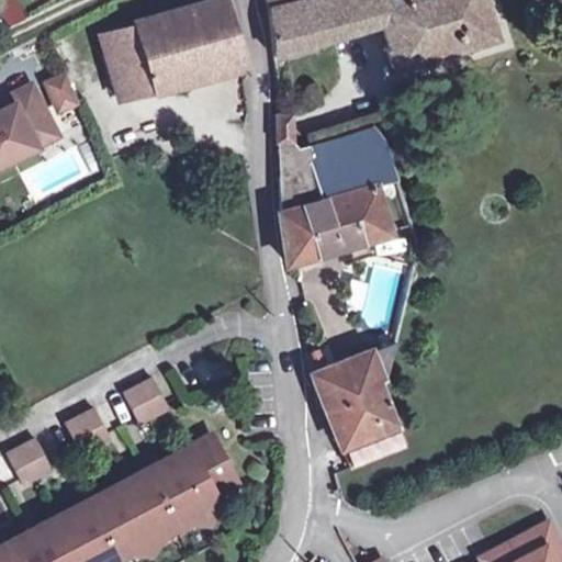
[(0,0),(0,4),(6,27),(21,23),(14,0),(0,0)]
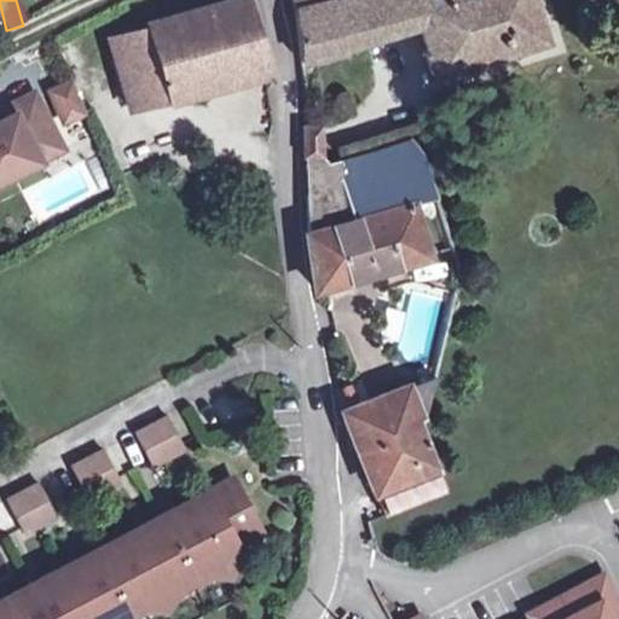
[(230,0),(148,23),(149,27),(168,98),(267,70),(250,7),(248,0),(230,0)]
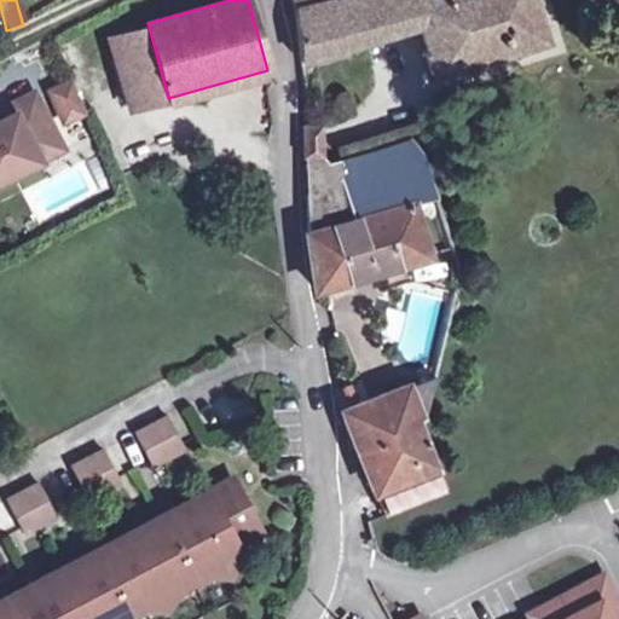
[(290,0),(294,10),(331,0),(290,0)]
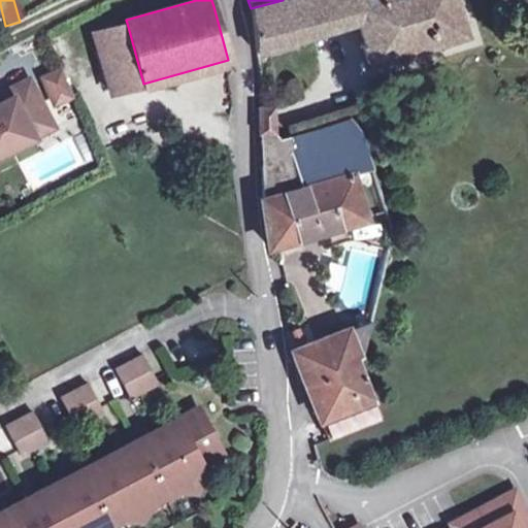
[(283,0),(251,8),(256,52),(356,21),(364,45),(362,45),(368,65),(464,35),(453,0),(283,0)]
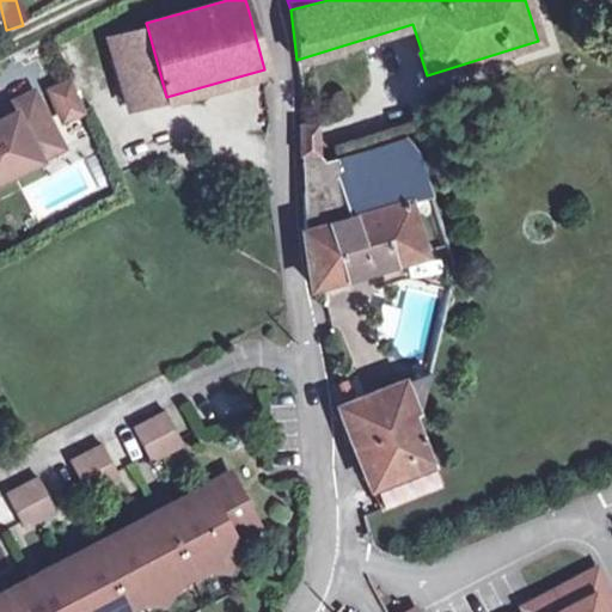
[(166,97),(147,26),(109,35),(129,106),(166,97)]
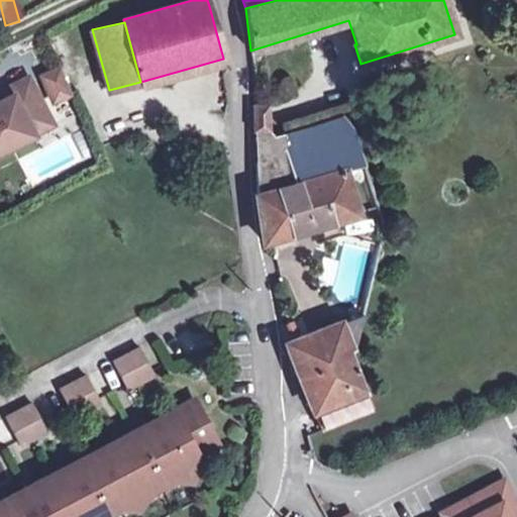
[(55,93),(57,99),(69,94),(60,70),(41,78),(48,96),(55,93)]
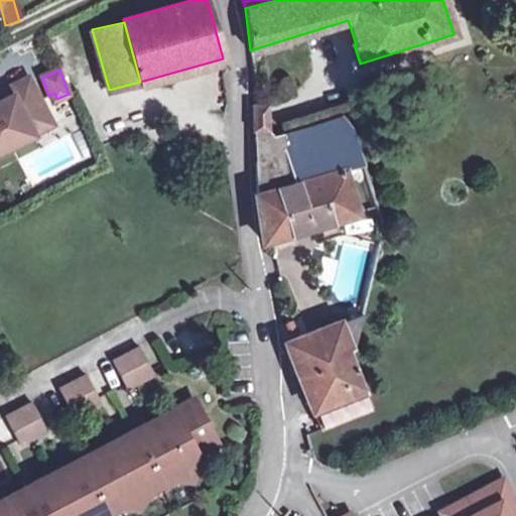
[(5,90),(9,97),(0,101),(0,150),(30,135),(22,118),(41,109),(25,79),(5,90)]
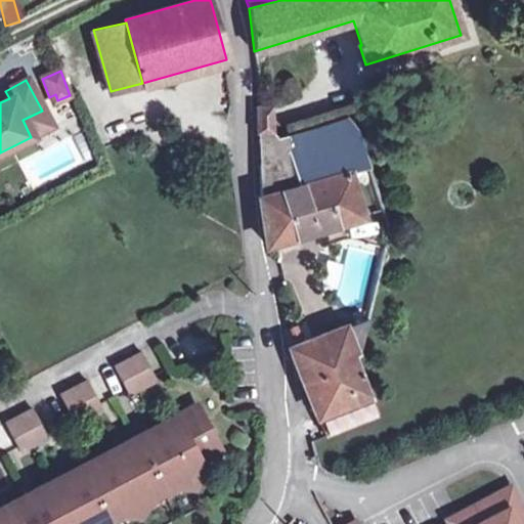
[(0,102),(9,98),(5,91),(0,93),(0,102)]
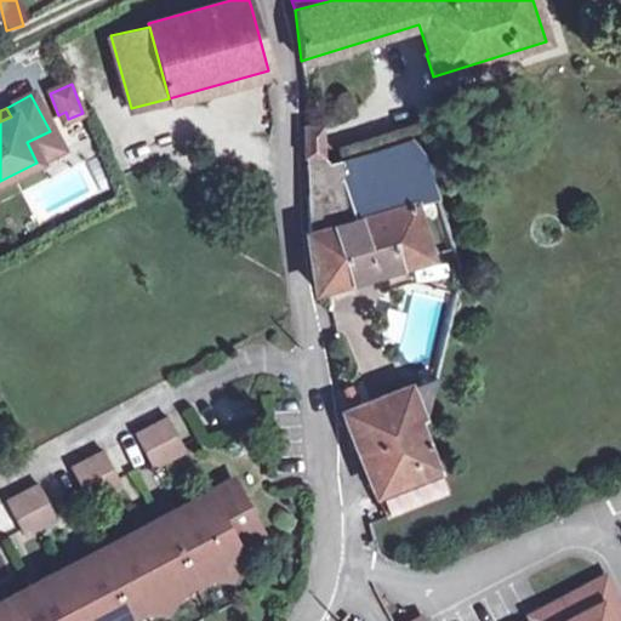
[(307,124),(306,157),(324,157),(323,124),(307,124)]
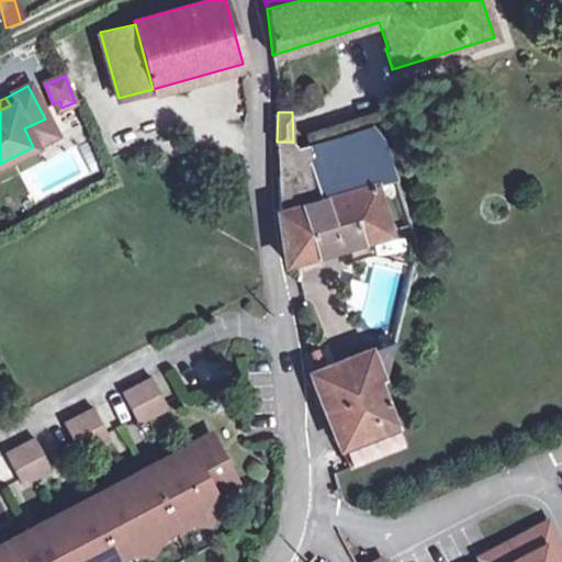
[(24,128),(33,147),(54,136),(45,119),(24,128)]
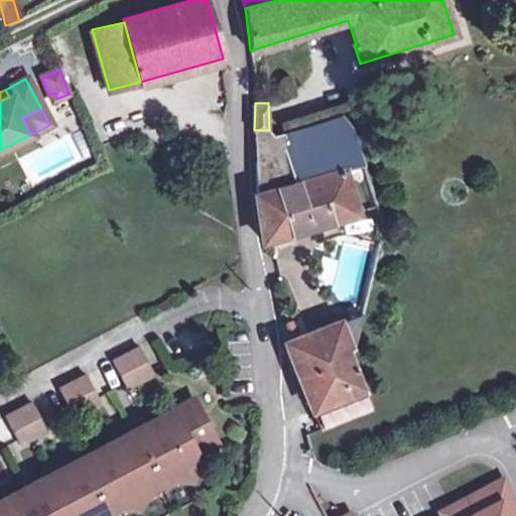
[(268,162),(255,165),(256,192),(253,192),(261,239),(355,213),(341,165),(361,161),(351,126),(341,115),(273,136),(272,134),(271,132),(269,130),(254,130),(254,140),(262,139),(268,162)]
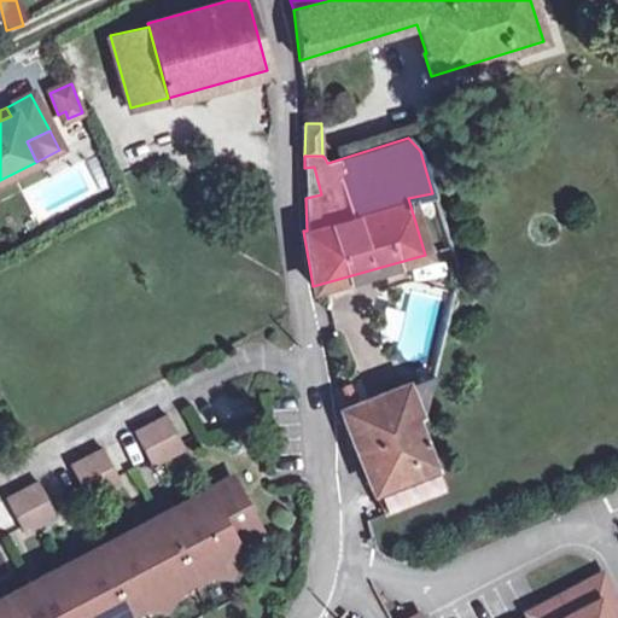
[(161,157),(167,170),(178,167),(173,152),(161,157)]
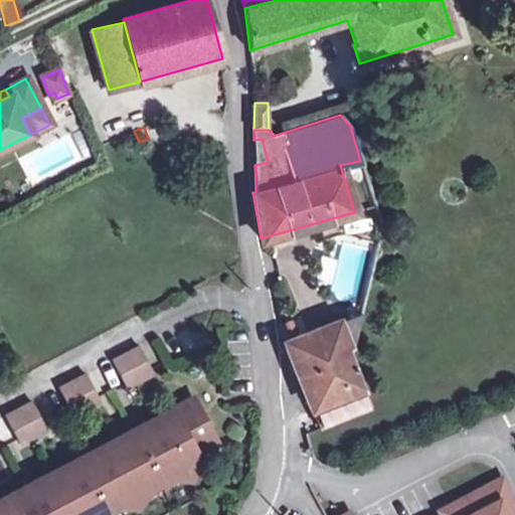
[(262,139),(253,140),(254,165),(268,162),(262,139)]
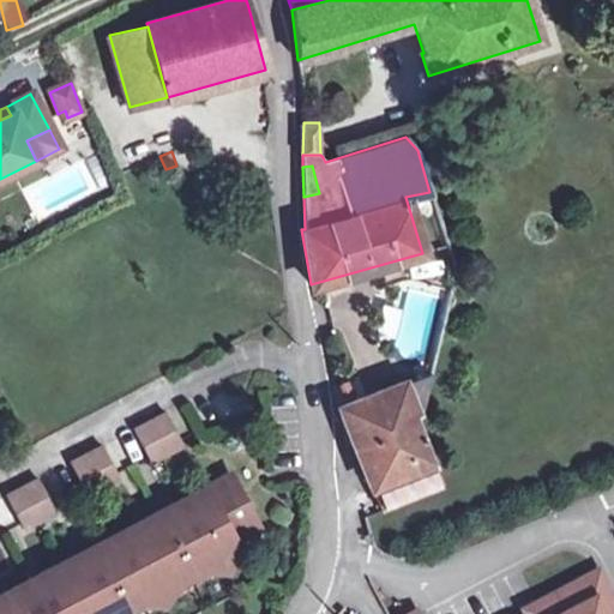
[(341,408),(363,469),(369,485),(380,510),(443,485),(415,421),(429,372),(341,408)]
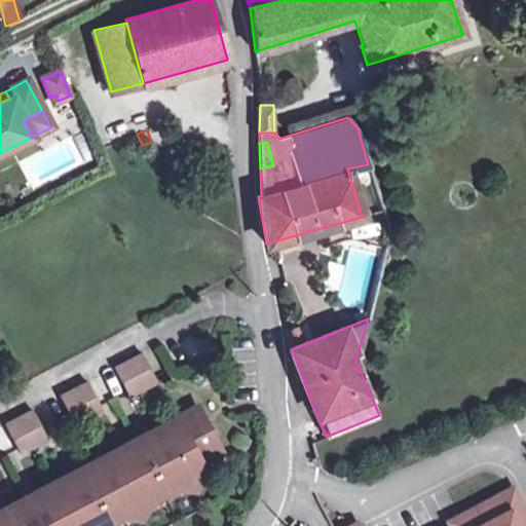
[(142,353),(128,360),(142,387),(156,381),(142,353)]
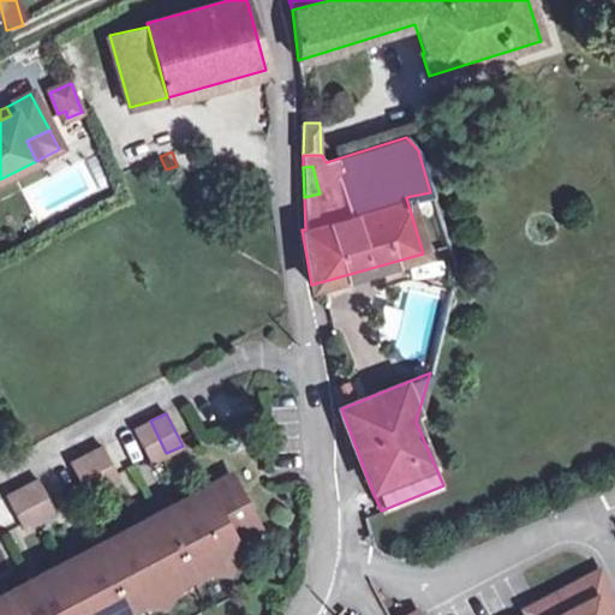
[(166,453),(150,421),(133,429),(150,461),(166,453)]
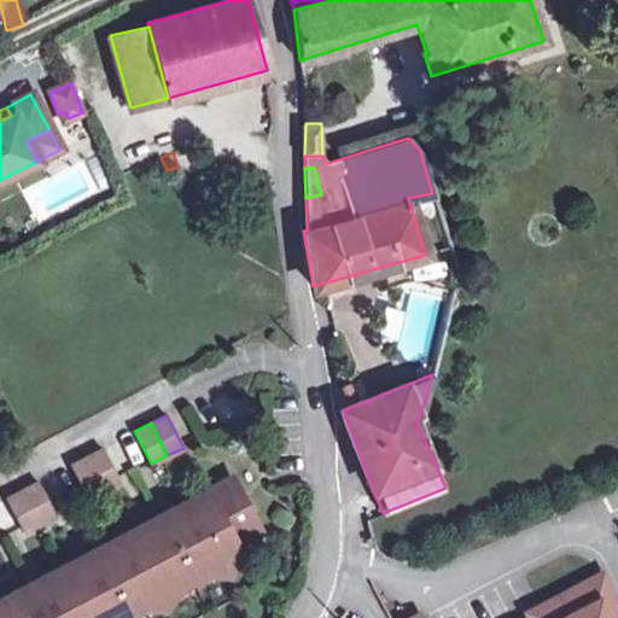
[(103,448),(87,456),(104,489),(120,481),(103,448)]
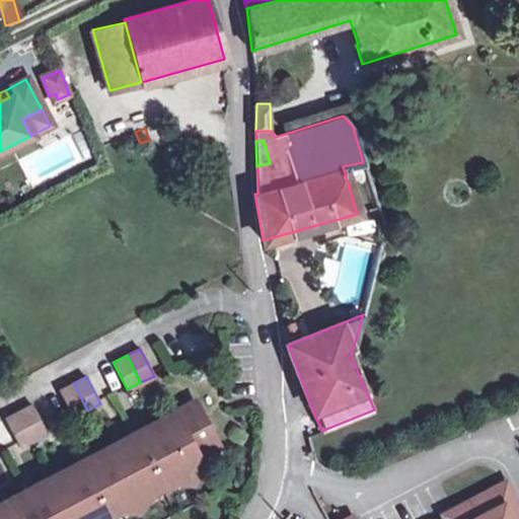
[(87,411),(73,383),(59,390),(73,418),(87,411)]
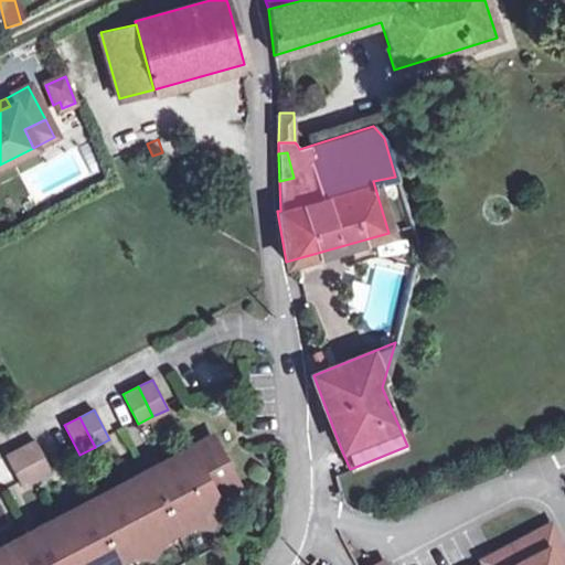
[(32,542),(27,531),(0,545),(0,564),(92,564),(97,563),(97,564),(104,564),(116,558),(145,543),(142,539),(155,532),(157,536),(174,529),(191,519),(189,514),(216,500),(213,494),(235,482),(211,435),(172,455),(155,464),(160,475),(149,481),(137,487),(132,476),(114,486),(85,501),(91,511),(80,516),(74,507),(56,516),(38,525),(44,536),(32,542)]
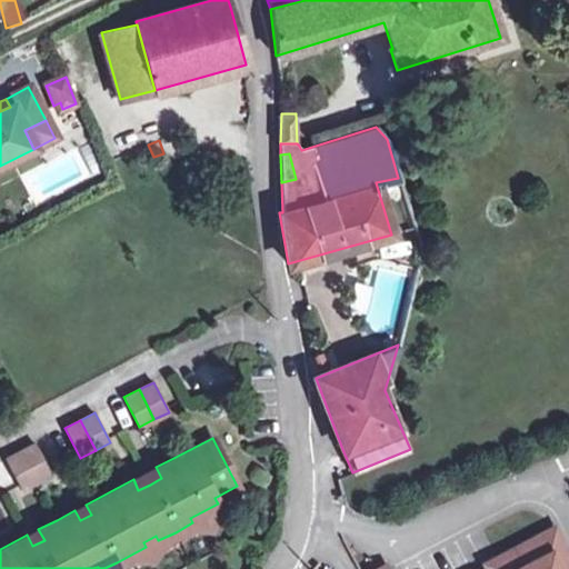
[(36,443),(21,451),(36,481),(51,473),(36,443)]
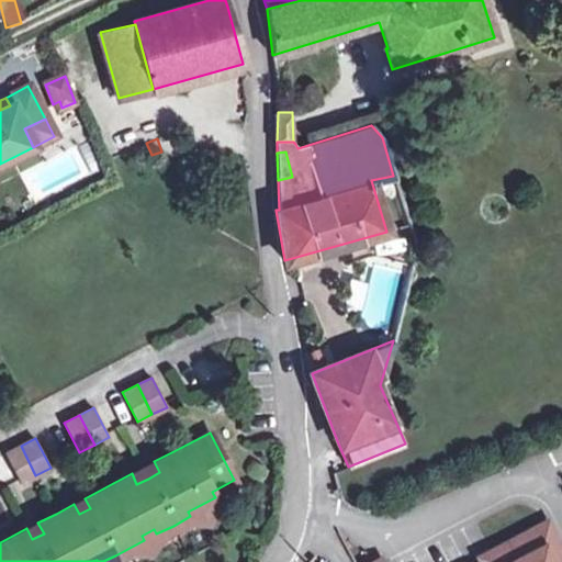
[(35,475),(21,446),(7,453),(21,482),(35,475)]
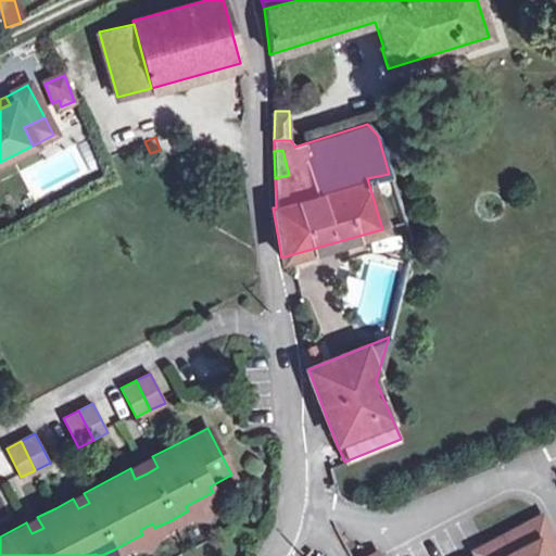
[(152,456),(141,463),(147,474),(158,467),(152,456)]
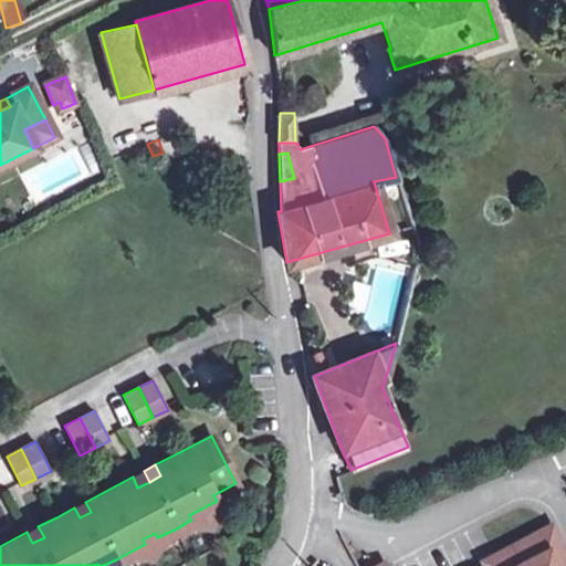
[(149,482),(144,471),(133,477),(137,488),(149,482)]
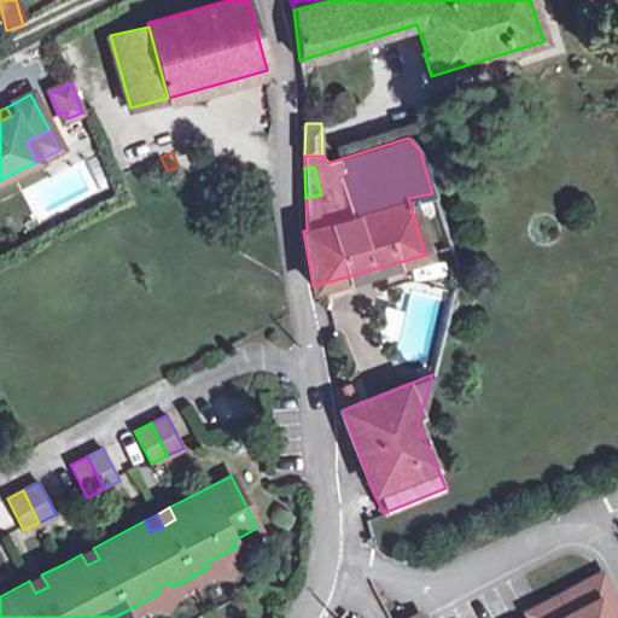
[(207,563),(209,567),(227,571),(237,547),(207,563)]
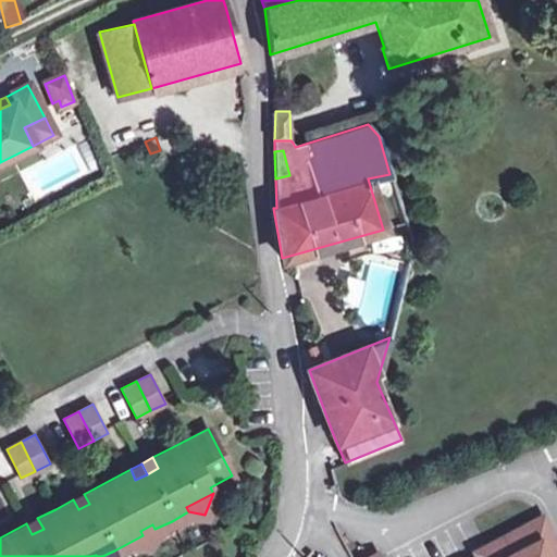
[(89,504),(84,494),(73,499),(78,509),(89,504)]
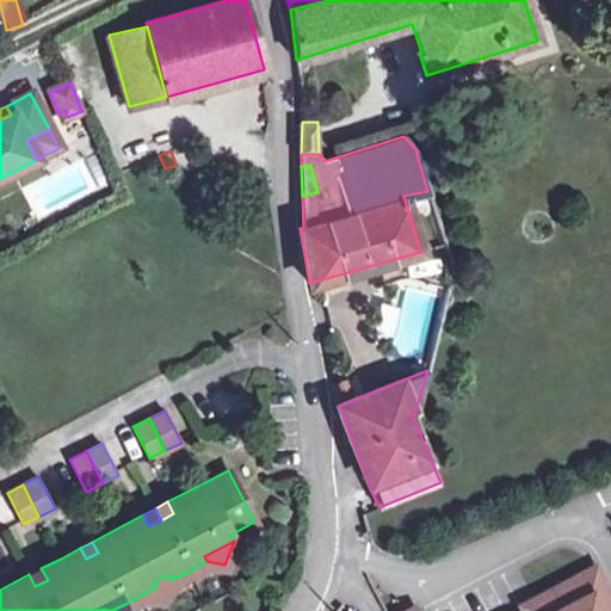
[(594,567),(520,606),(523,610),(599,610),(597,605),(610,597),(594,567)]
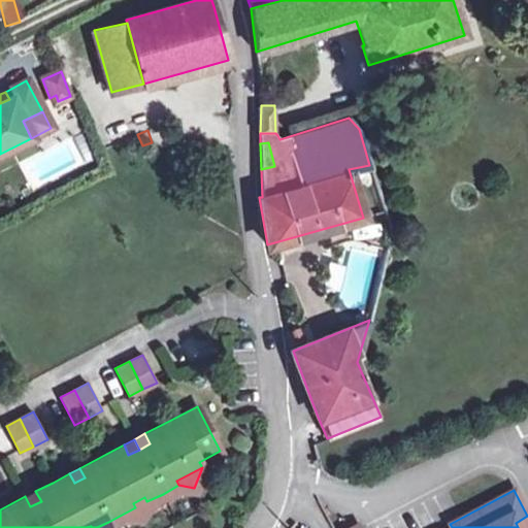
[(41,501),(35,491),(25,496),(30,506),(41,501)]
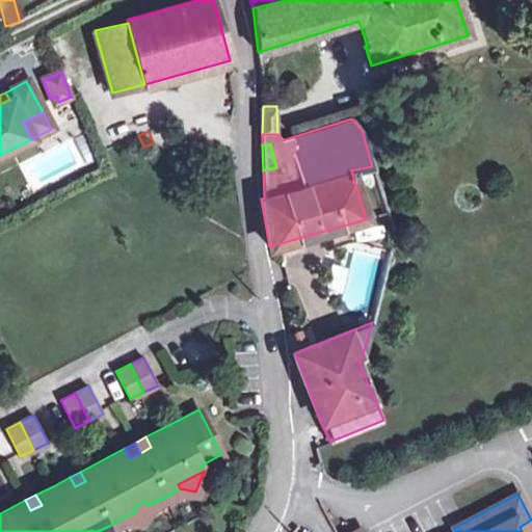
[(134,507),(136,511),(140,520),(148,505),(145,501),(134,507)]
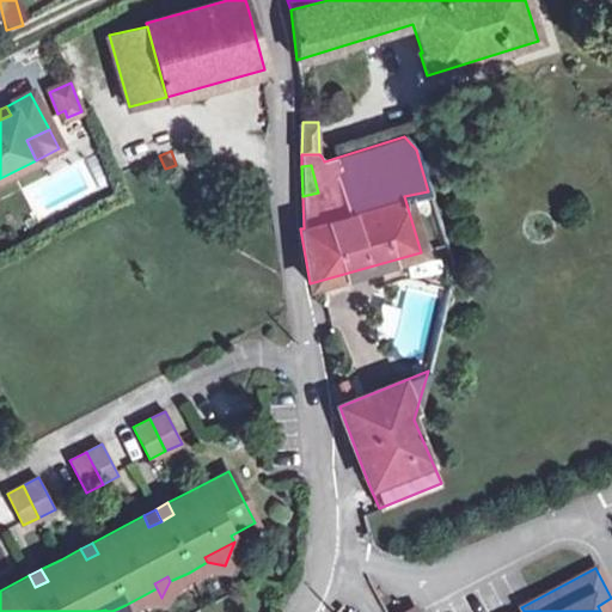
[(611,611),(611,600),(611,598),(598,606),(600,611),(611,611)]
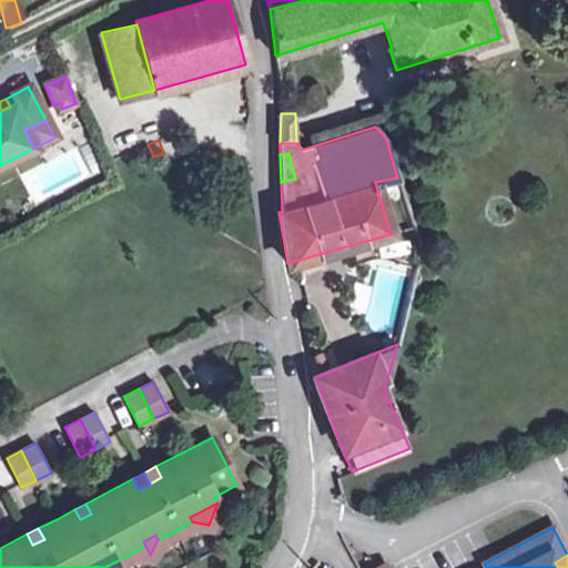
All buildings are outlined.
